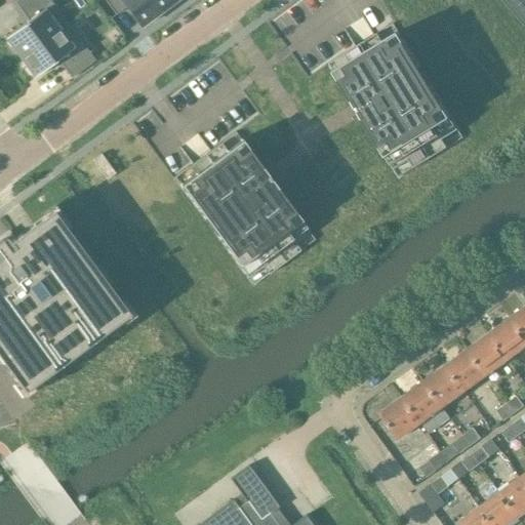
[(29,21),(5,38),(19,58),(67,23),(49,0),(18,0),(15,3),(29,21)]
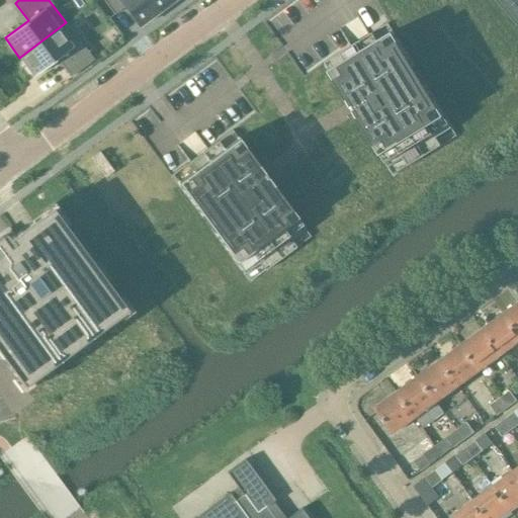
[(157,14),(146,0),(102,0),(114,15),(124,7),(139,27),(157,14)]
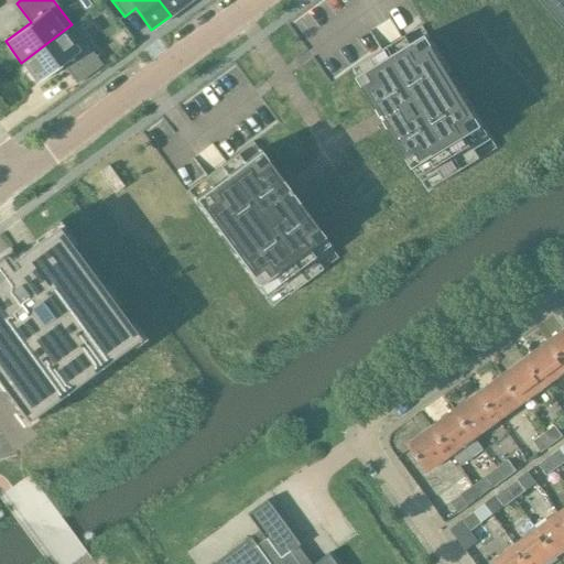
[(191,0),(190,0),(159,0),(171,15),(191,0)]
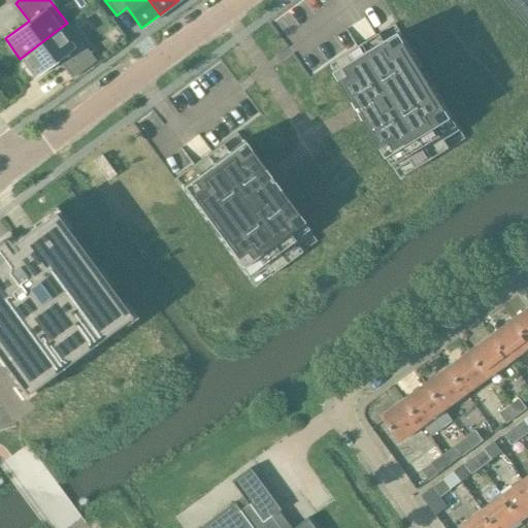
[(527,0),(507,0),(527,23),(527,0)]
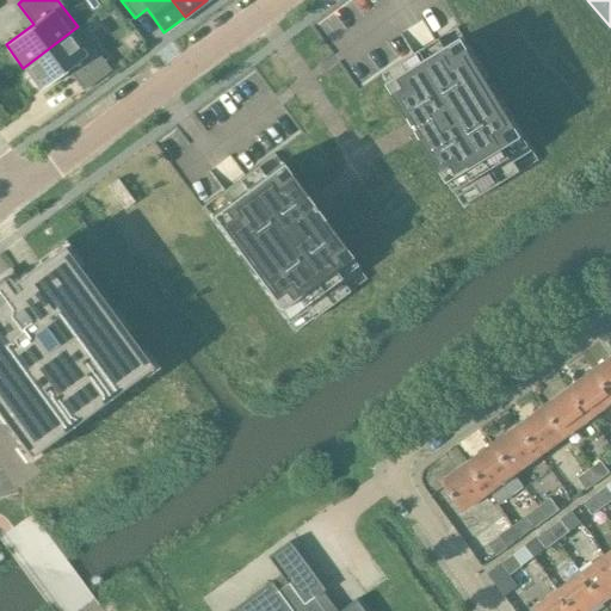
[(111,71),(78,26),(23,68),(39,91),(67,71),(82,92),(111,71)]
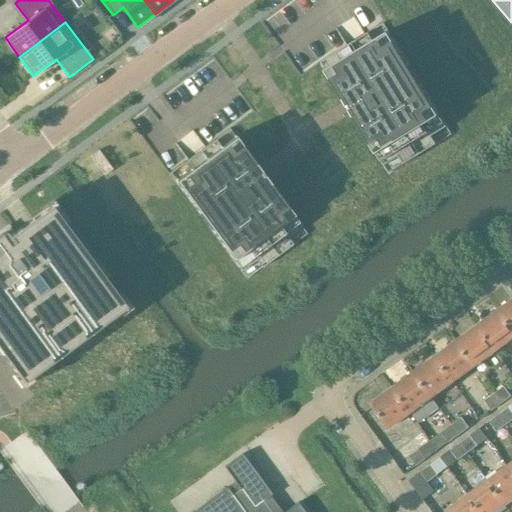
[(384,23),(320,62),(346,104),(348,107),(357,123),(388,173),(452,135),(384,23)]
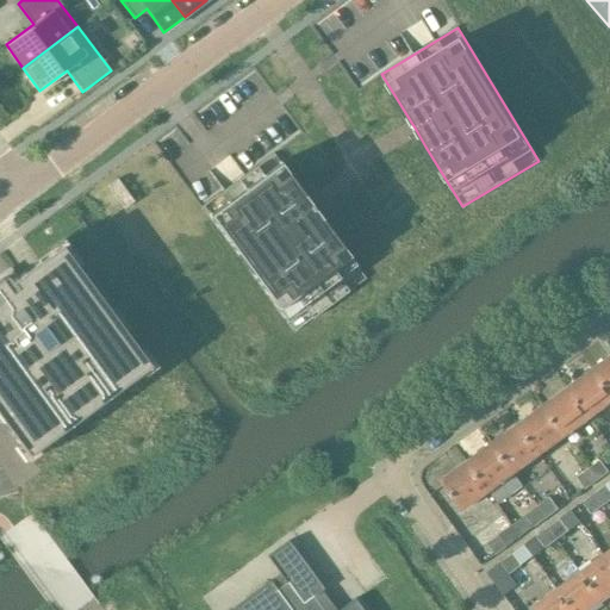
[(273,155),(201,206),(296,334),(365,281),(311,206),(273,155)]
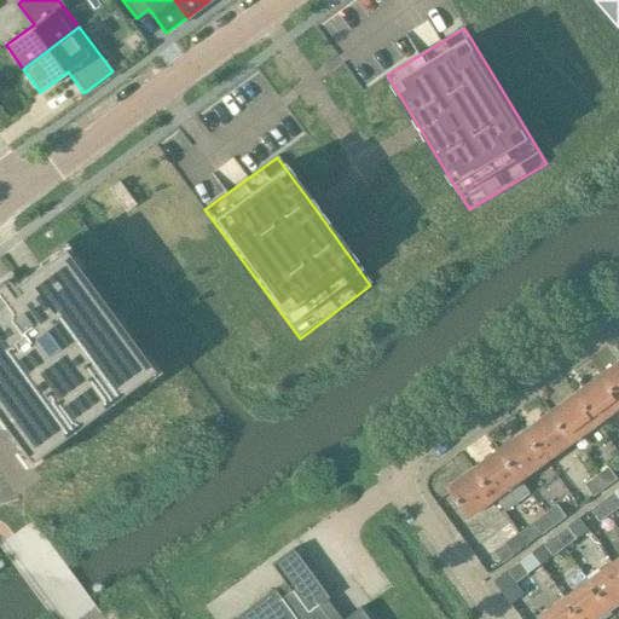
[(119,181),(109,189),(126,213),(137,206),(119,181)]
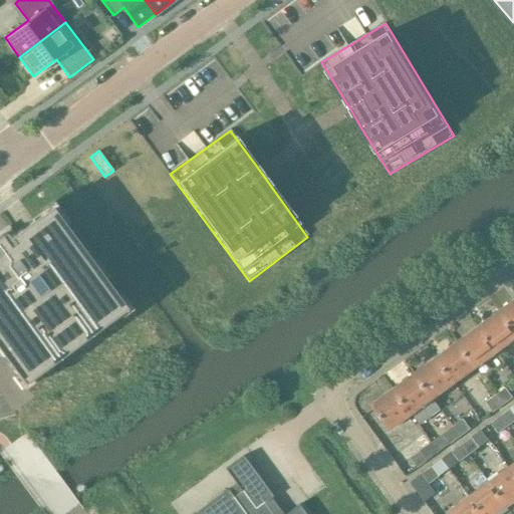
[(0,353),(23,384),(126,308),(51,206),(13,235),(9,229),(0,235),(0,353)]
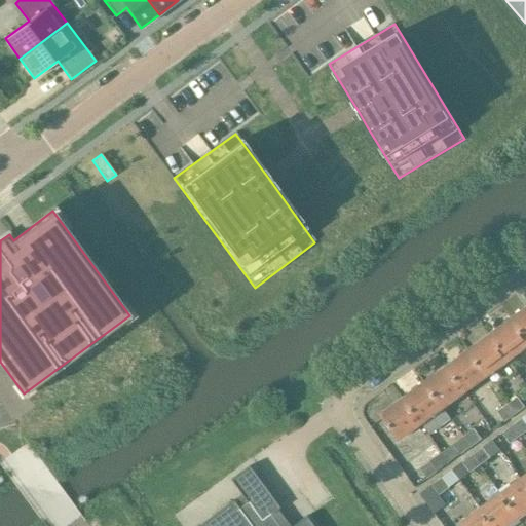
[(525,339),(525,308),(512,320),(525,339)]
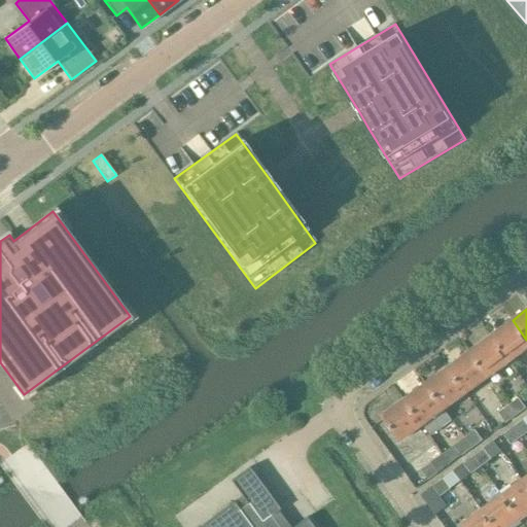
[(510,361),(526,347),(526,340),(513,320),(491,336),(510,361)]
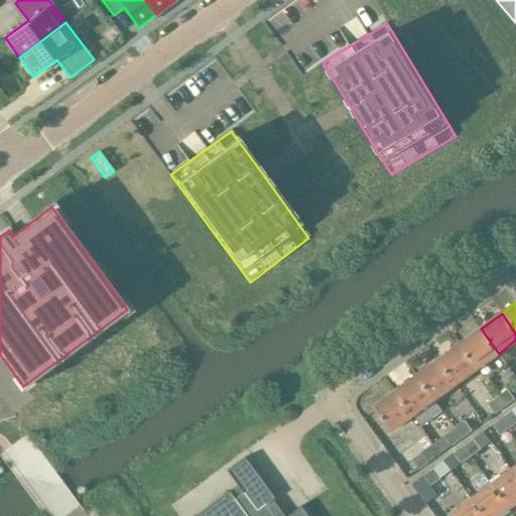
[(477,369),(499,354),(481,329),(460,345),(477,369)]
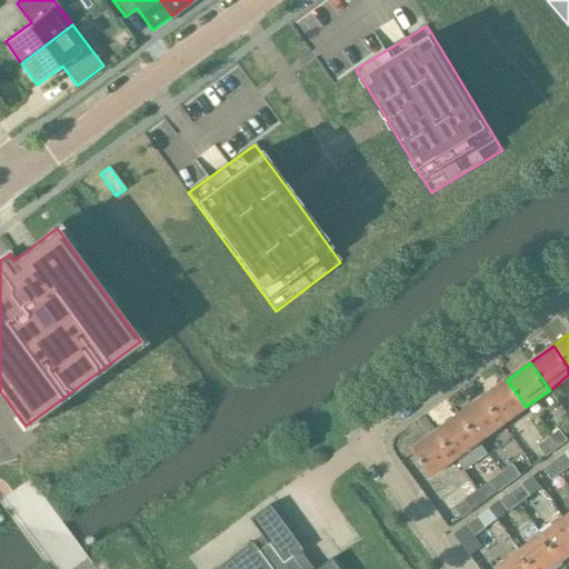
[(502,423),(526,407),(507,380),(482,397),(502,423)]
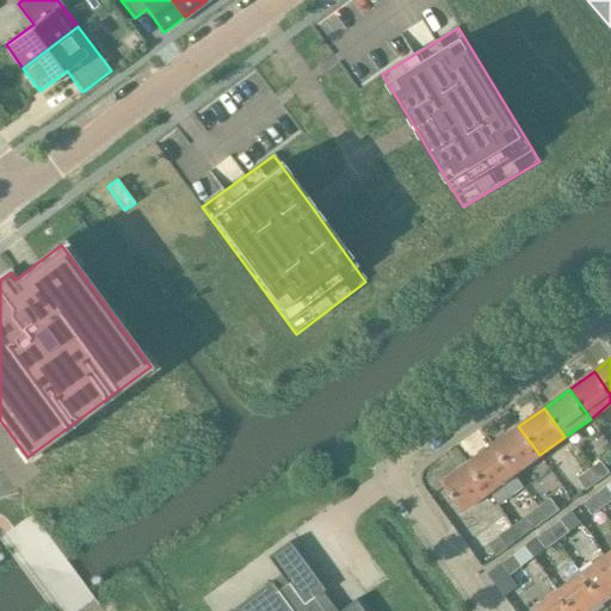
[(514,474),(539,455),(518,426),(493,445),(514,474)]
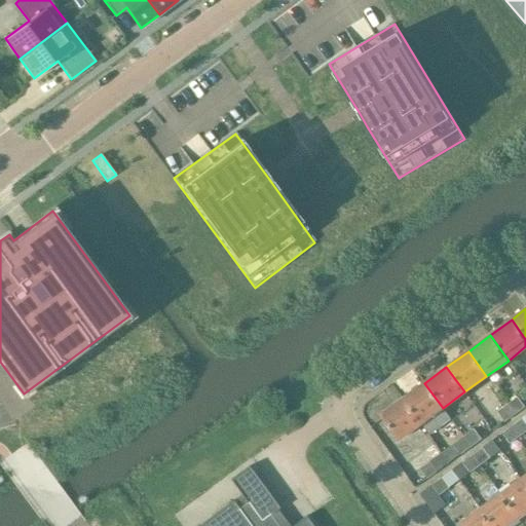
[(424,383),(403,399),(421,423),(429,435),(451,418),(443,408),(424,383)]
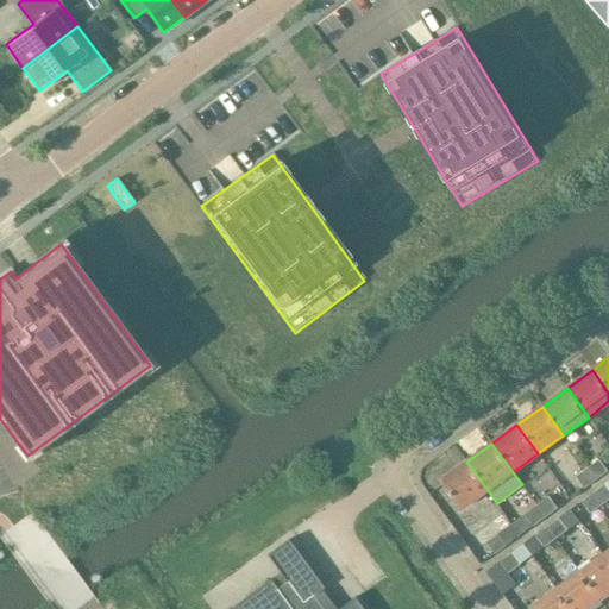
[(588,469),(596,481),(608,472),(600,460),(588,469)]
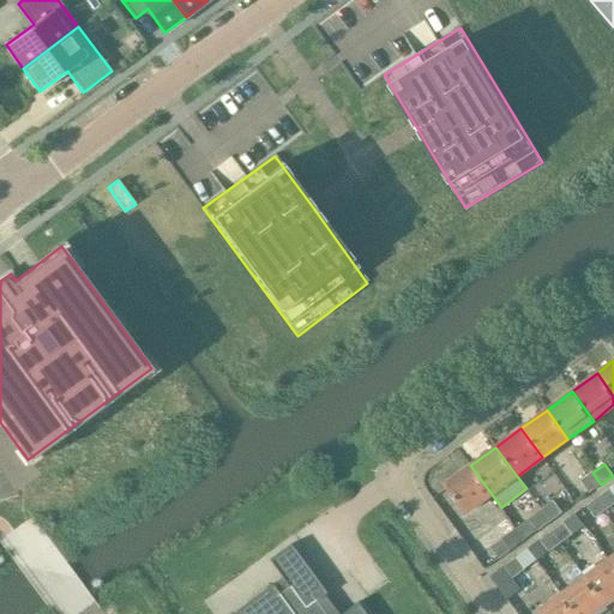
[(492,494),(470,465),(445,485),(465,513),(492,494)]
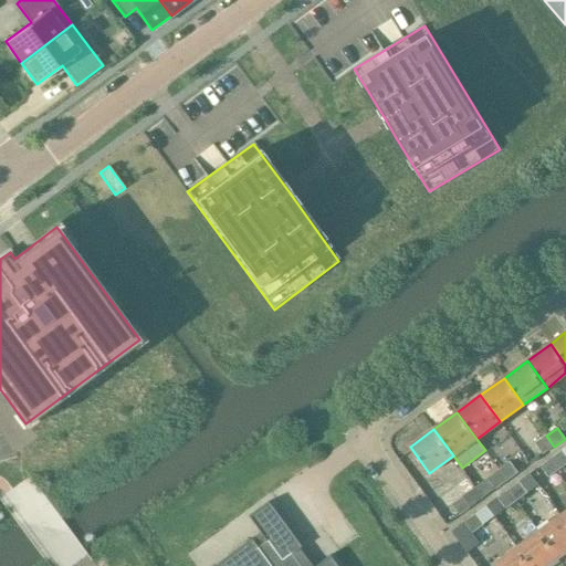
[(544,454),(554,447),(546,436),(536,443),(544,454)]
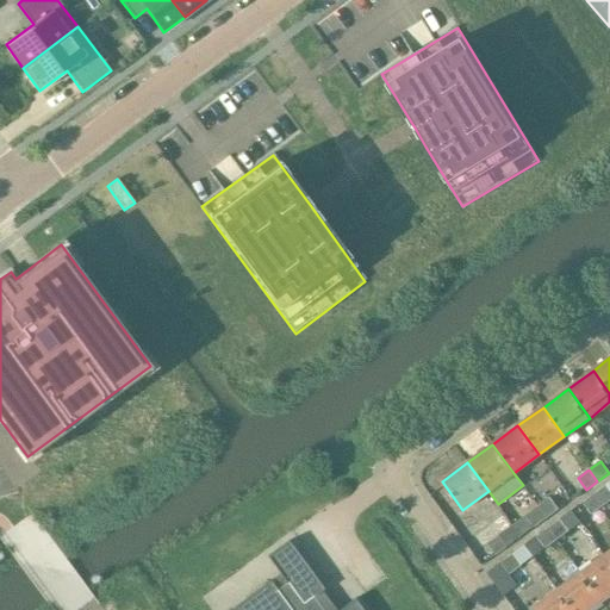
[(609,483),(607,486),(595,496),(603,506),(609,500),(609,483)]
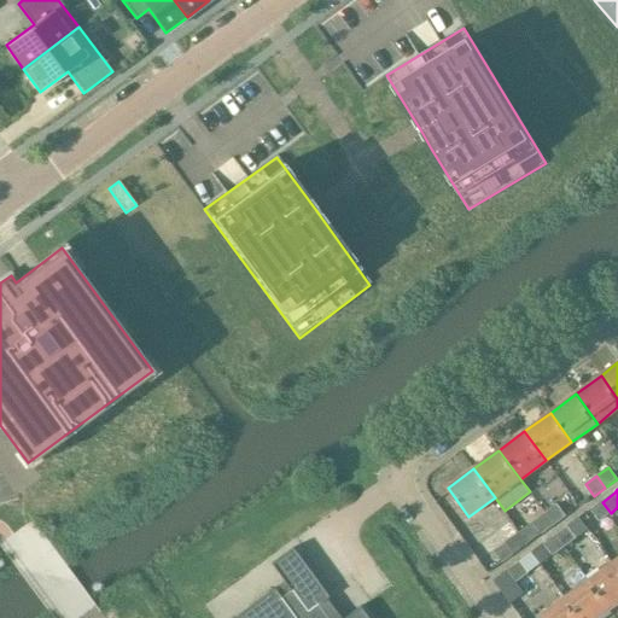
[(602,502),(592,509),(600,522),(611,513),(602,502)]
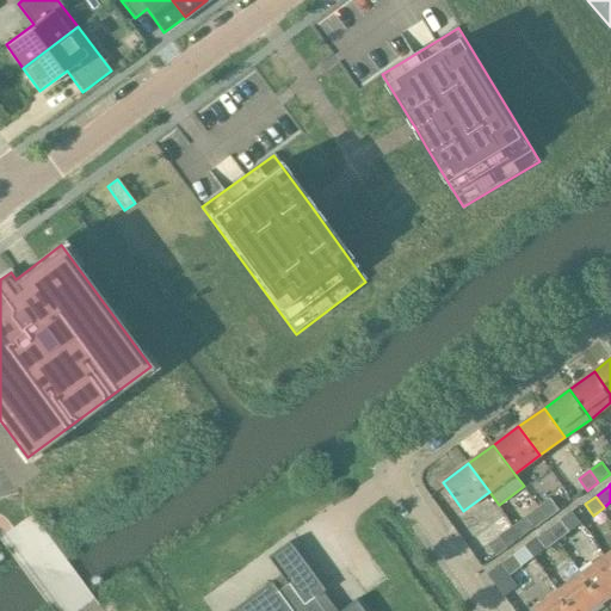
[(539,507),(548,519),(560,511),(551,499),(539,507)]
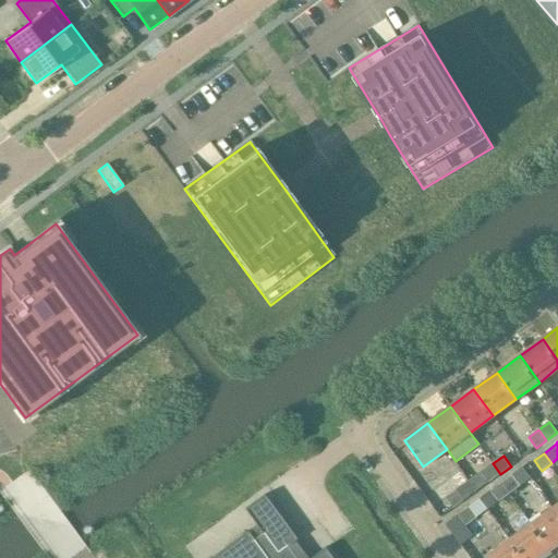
[(489,482),(500,474),(493,463),(482,471),(489,482)]
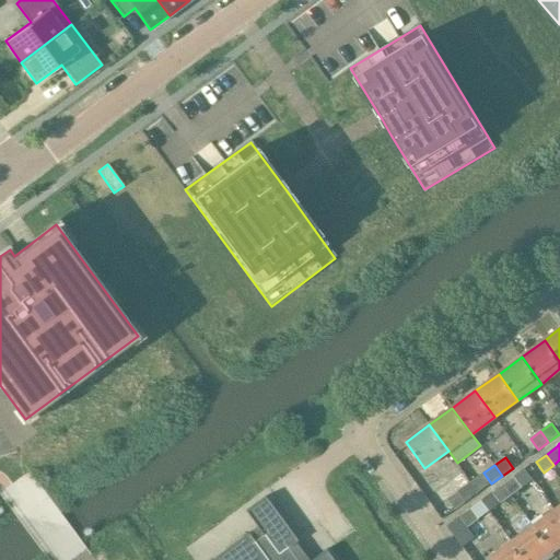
[(514,477),(503,486),(511,497),(522,488),(514,477)]
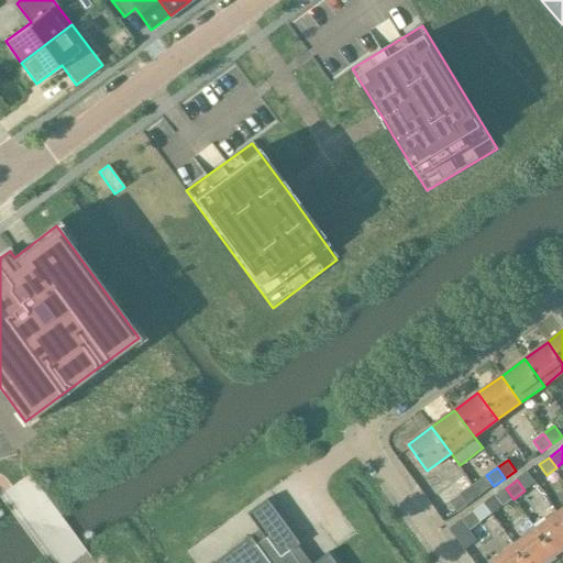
[(514,499),(506,488),(496,496),(504,506),(514,499)]
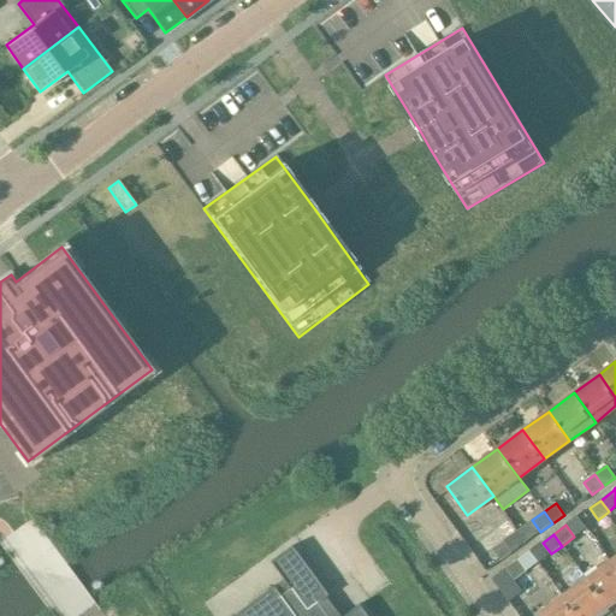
[(511,535),(492,550),(501,561),(513,552),(520,548),(511,535)]
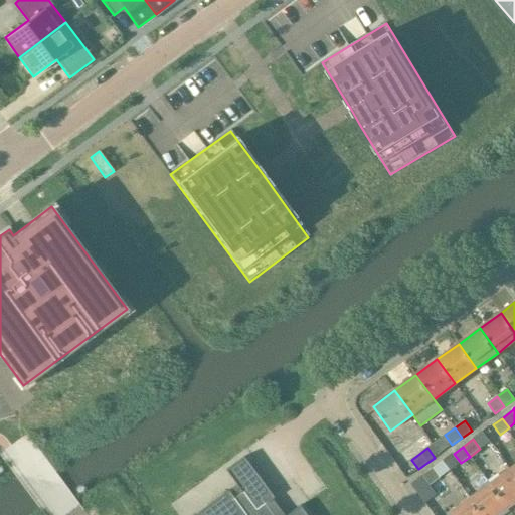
[(305,514),(299,506),(287,514),(280,514),(269,500),(273,497),(243,458),(226,470),(237,485),(228,492),(227,491),(194,514),(305,514)]
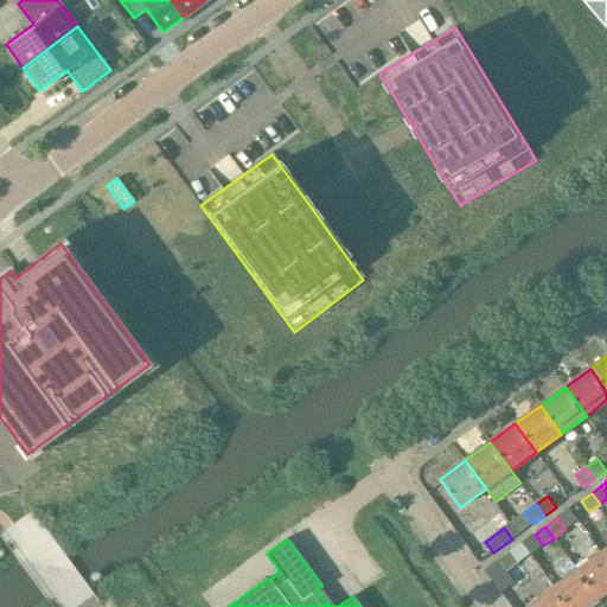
[(499,561),(508,572),(519,563),(511,551),(499,561)]
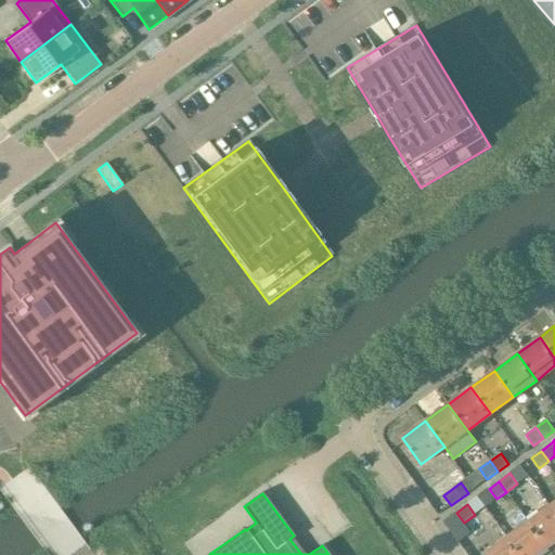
[(554,514),(549,505),(528,521),(546,546),(554,540),(554,514)]
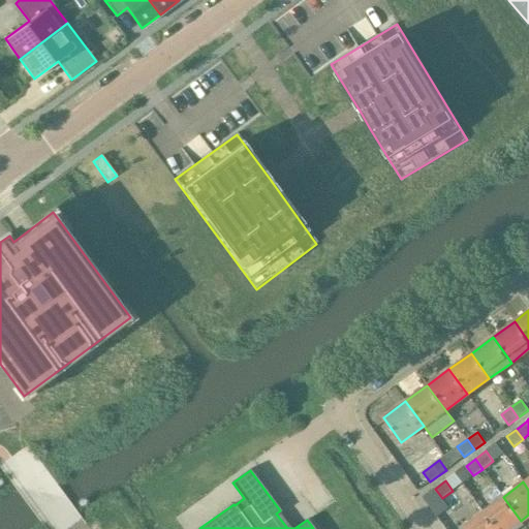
[(503,497),(484,511),(496,528),(510,528),(521,521),(503,497)]
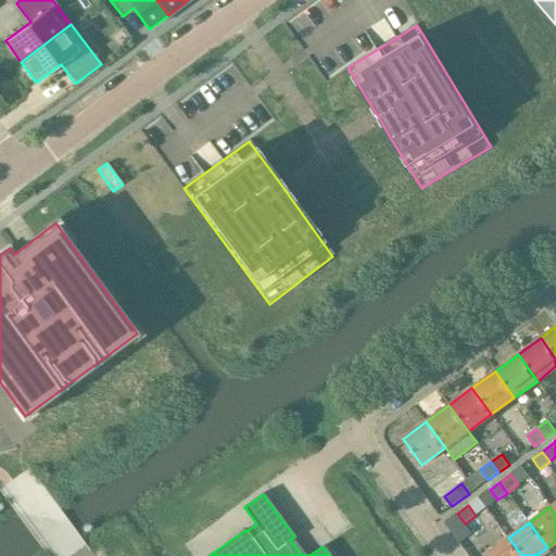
[(521,555),(508,538),(487,553),(488,555),(521,555)]
